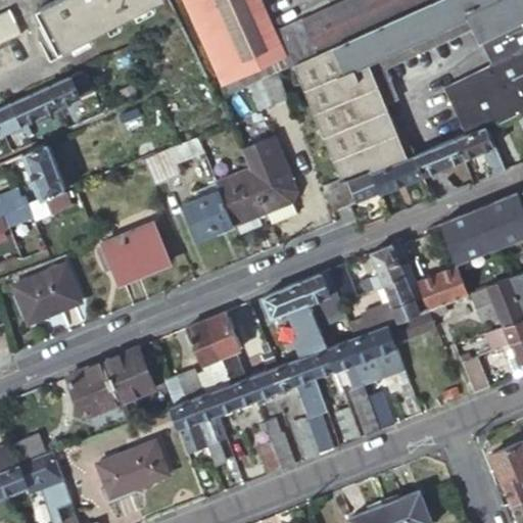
[(151,0),(46,0),(35,6),(56,49),(151,0)]
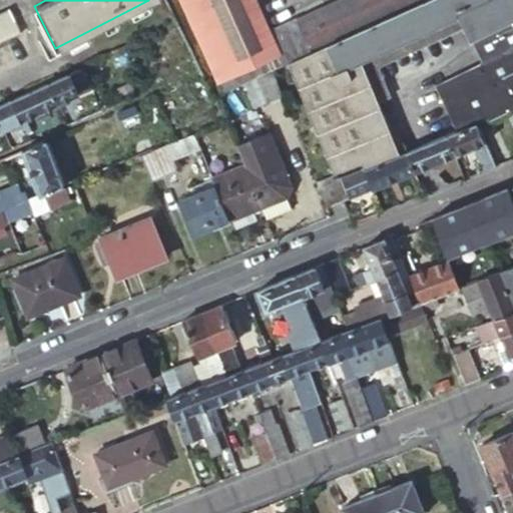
[(199,5),(196,0),(180,0),(186,11),(199,5)]
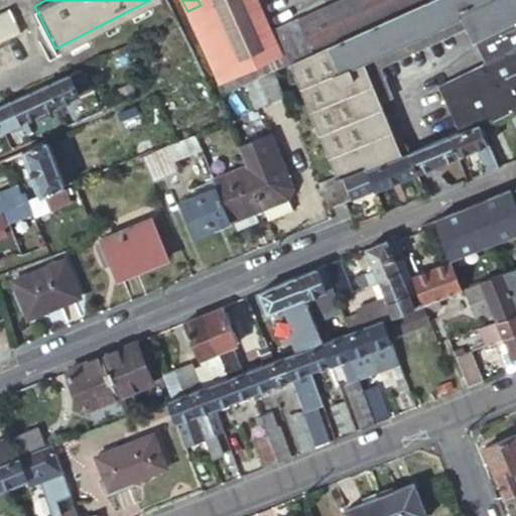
[(258,0),(198,0),(201,5),(187,11),(219,81),(282,50),(273,30),(258,0)]
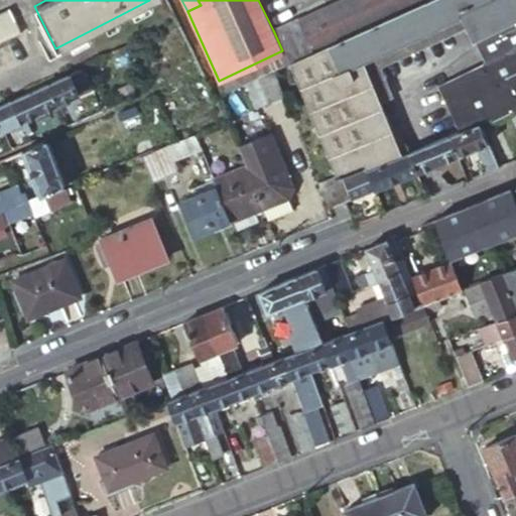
[(515,0),(437,0),(344,40),(315,52),(291,62),(335,176),(337,179),(401,153),(363,61),(464,20),(486,66),(437,88),(456,132),(479,123),(492,118),(500,115),(501,116),(514,110),(515,109),(515,0)]
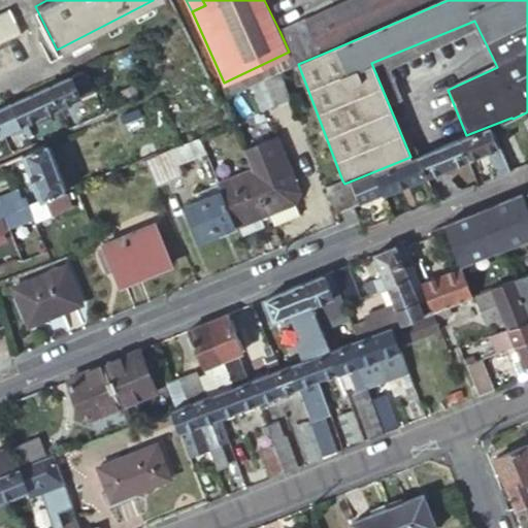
[(448,0),(354,0),(337,7),(352,41),(448,0)]
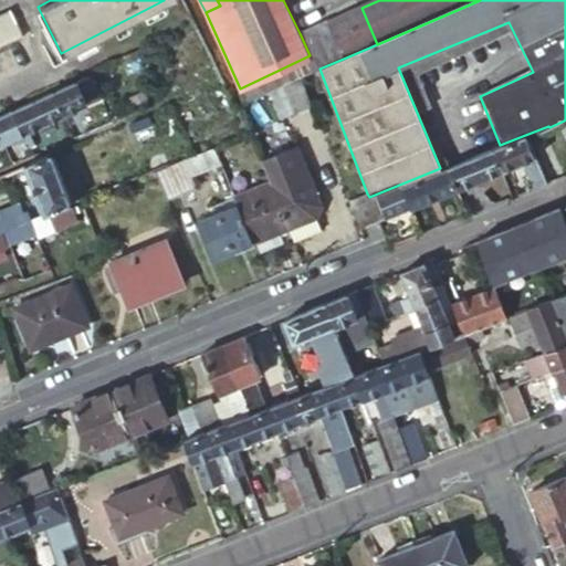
[(377,44),(362,8),(329,21),(346,58),(377,44)]
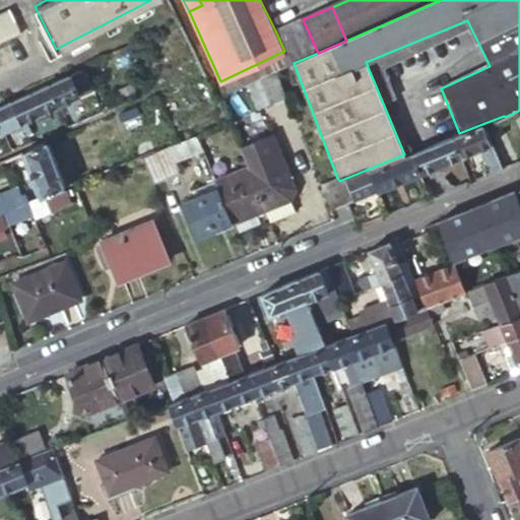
[(9,9),(0,12),(0,43),(20,35),(9,9)]
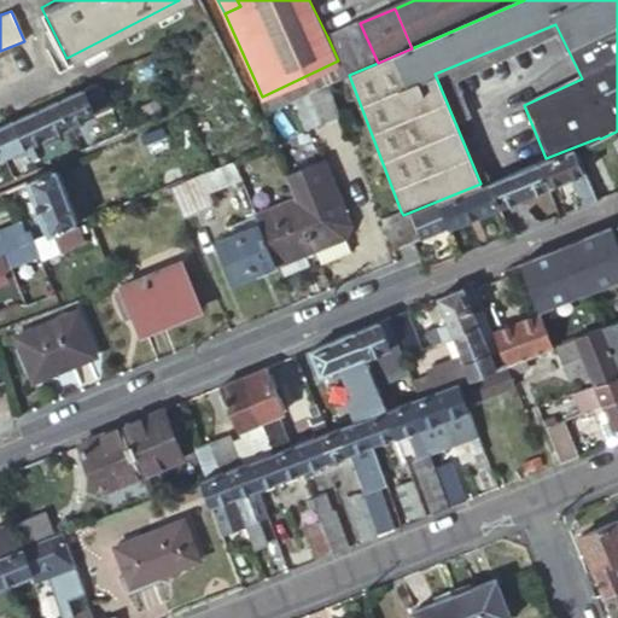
[(360,23),(327,36),(338,60),(344,76),(349,75),(378,63),(360,23)]
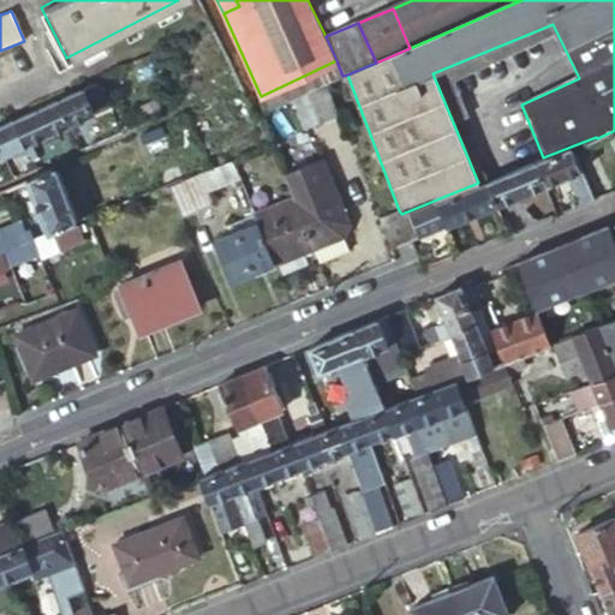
[(336,60),(261,96),(268,111),(293,100),(310,91),(328,83),(338,78),(342,76),(336,60)]
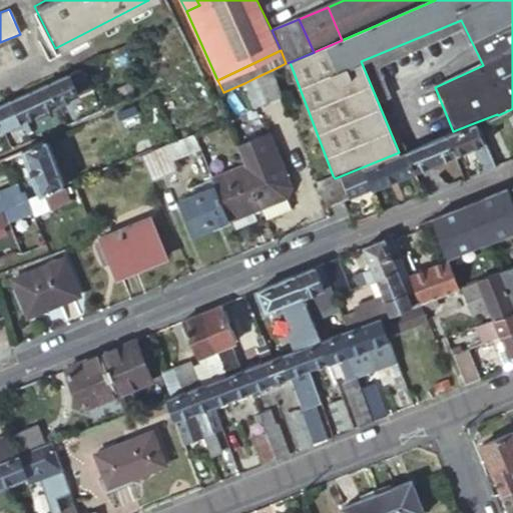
[(89,77),(84,65),(49,81),(57,100),(82,89),(79,82),(89,77)]
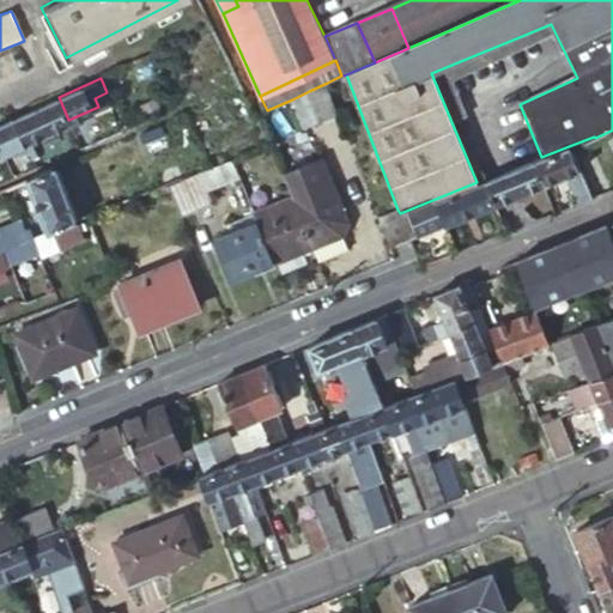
[(327,83),(309,91),(320,122),(339,115),(327,83)]
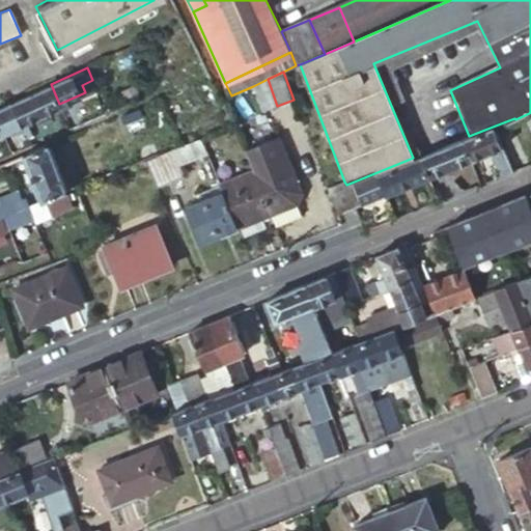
[(268,79),(253,86),(264,110),(277,106),(268,79)]
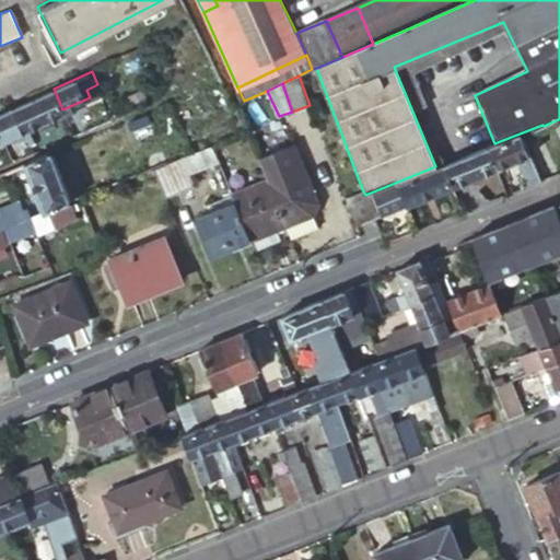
[(62,109),(54,89),(33,97),(43,119),(62,109)]
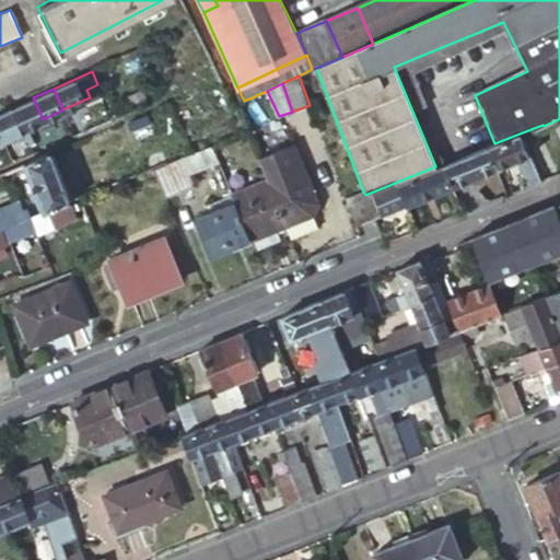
[(43,119),(33,97),(12,107),(22,129),(43,119)]
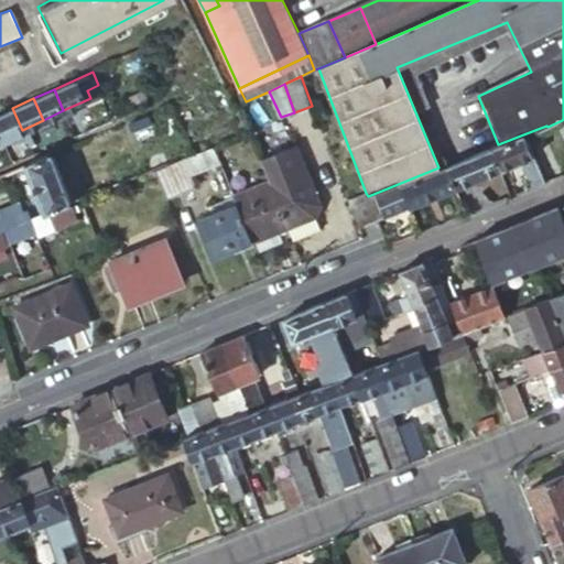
[(22,130),(12,108),(0,114),(0,138),(1,140),(22,130)]
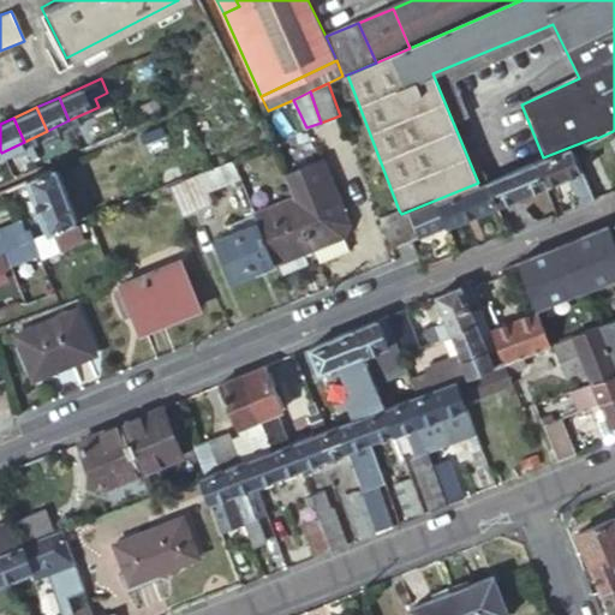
[(156,135),(163,132),(160,123),(153,125),(156,135)]
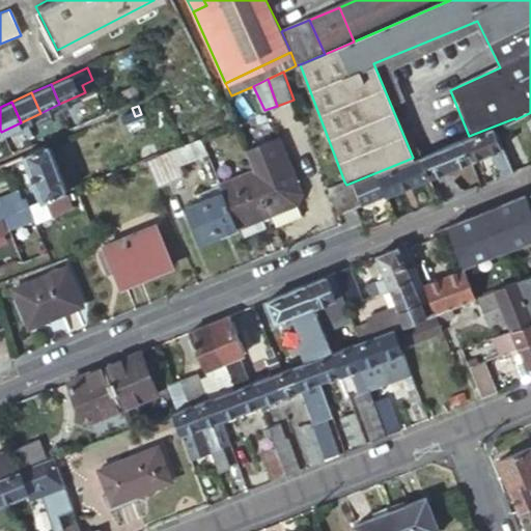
[(129,118),(135,116),(132,108),(126,111),(129,118)]
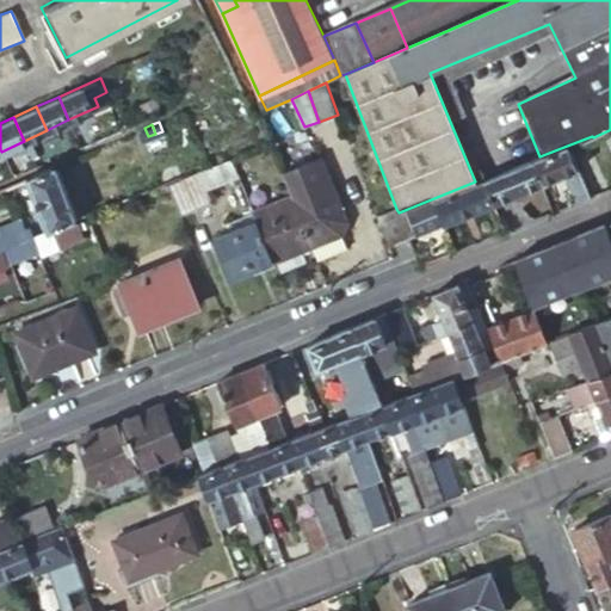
[(137,130),(141,139),(148,136),(144,128),(137,130)]
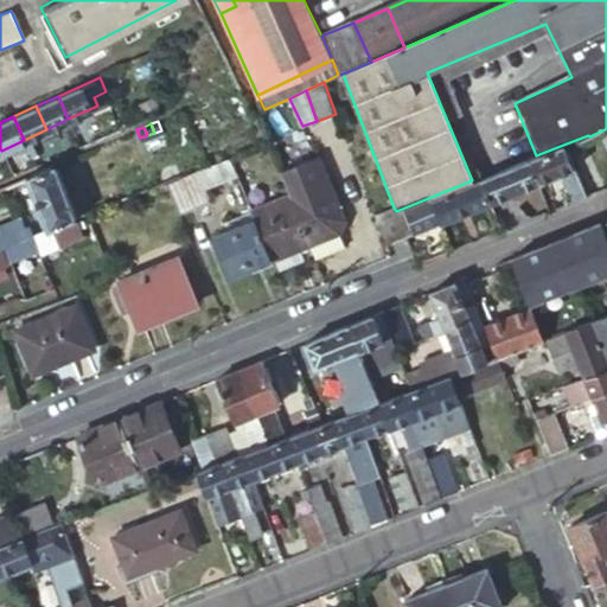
[(606,128),(605,129),(606,135),(606,167),(593,174),(579,139),(563,145),(586,196),(606,186),(606,128)]
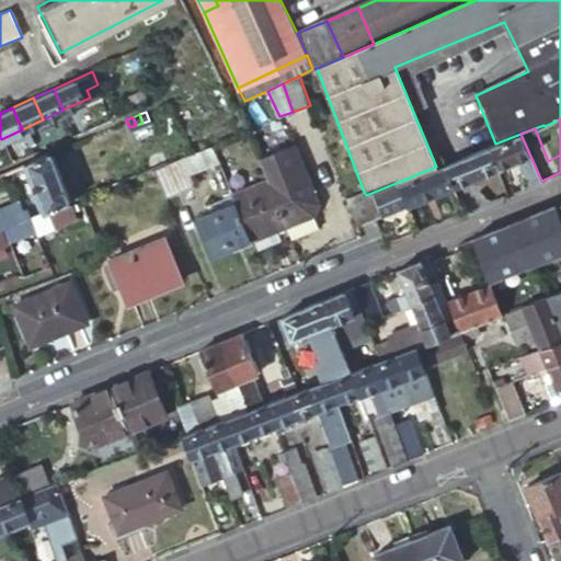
[(544,125),(535,128),(548,161),(560,155),(560,125),(559,119),(545,126),(544,125)]
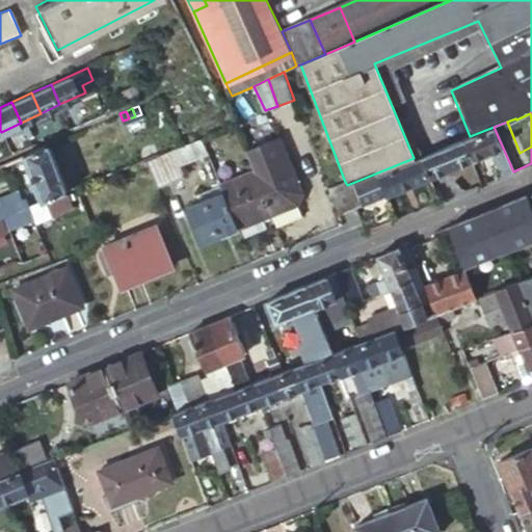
[(145,124),(141,114),(135,116),(129,118),(123,121),(127,131),(145,124)]
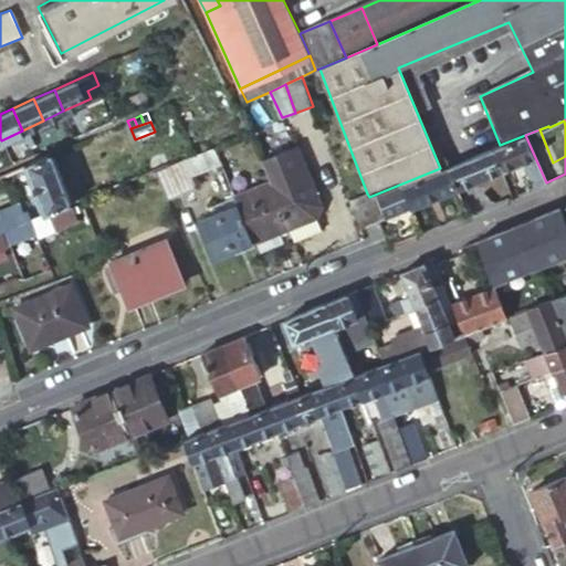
[(525,135),(500,145),(491,148),(500,170),(521,163),(532,189),(546,182),(525,135)]
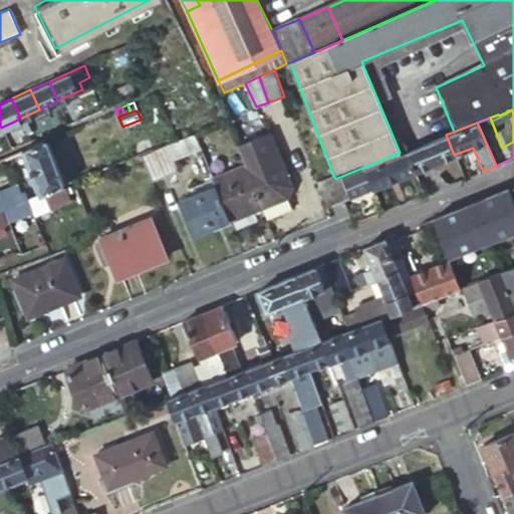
[(199,147),(193,131),(184,135),(190,150),(199,147)]
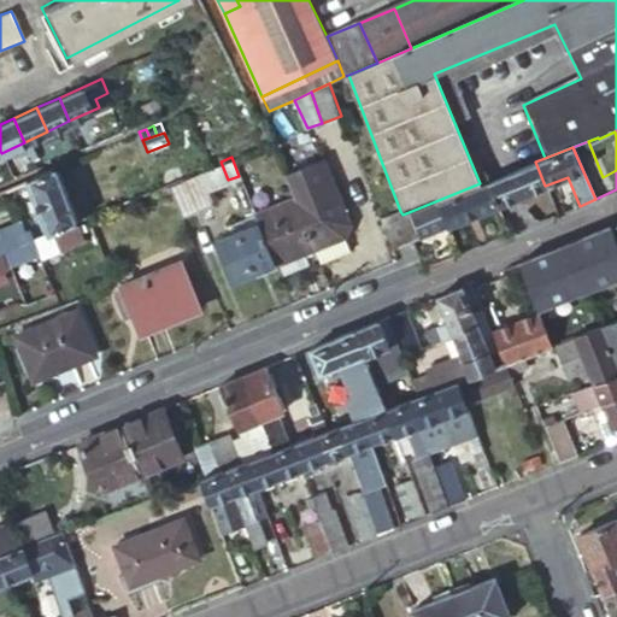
[(221,162),(207,166),(183,176),(170,181),(182,215),(212,203),(207,188),(228,180),(221,162)]
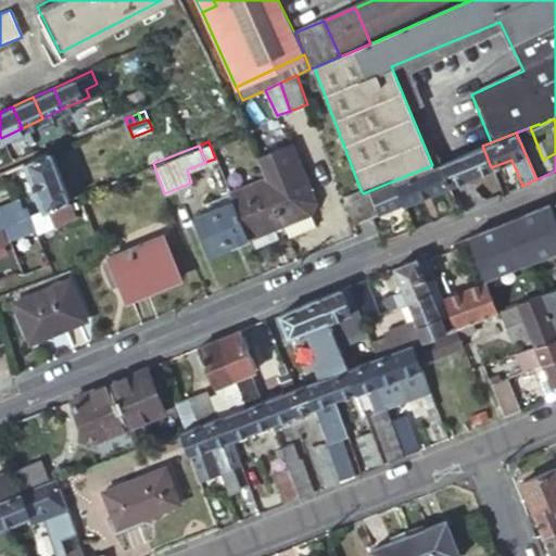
[(491,167),(482,146),(440,163),(449,185),(491,167)]
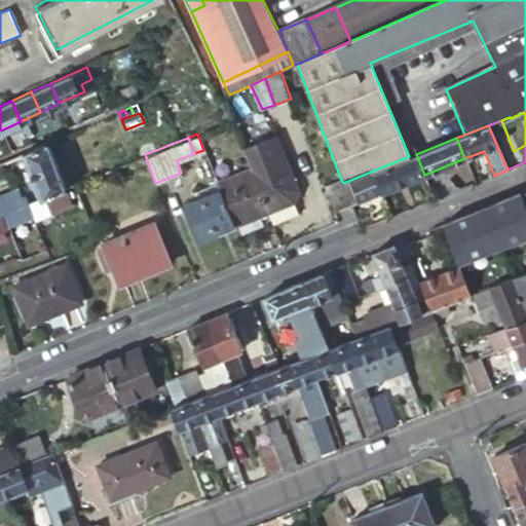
[(145,154),(156,150),(151,139),(138,145),(142,156),(145,154)]
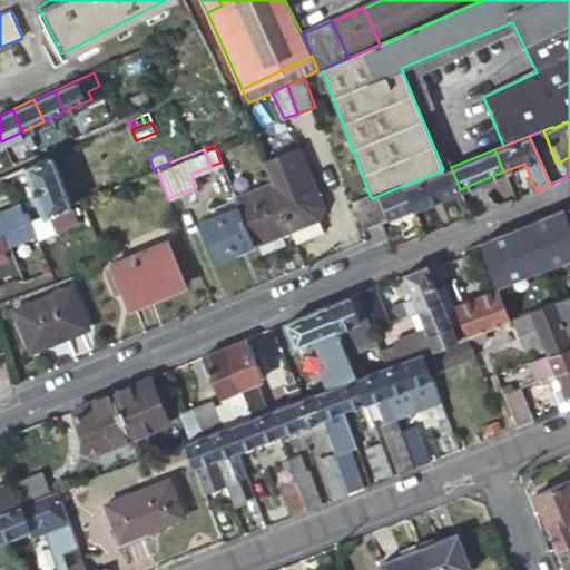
[(72,200),(50,151),(23,164),(45,212),(72,200)]
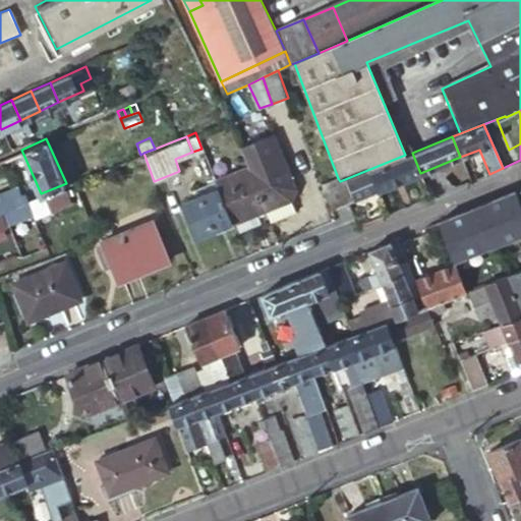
[(322,184),(331,210),(420,173),(412,153),(405,155),(340,181),(338,178),(322,184)]
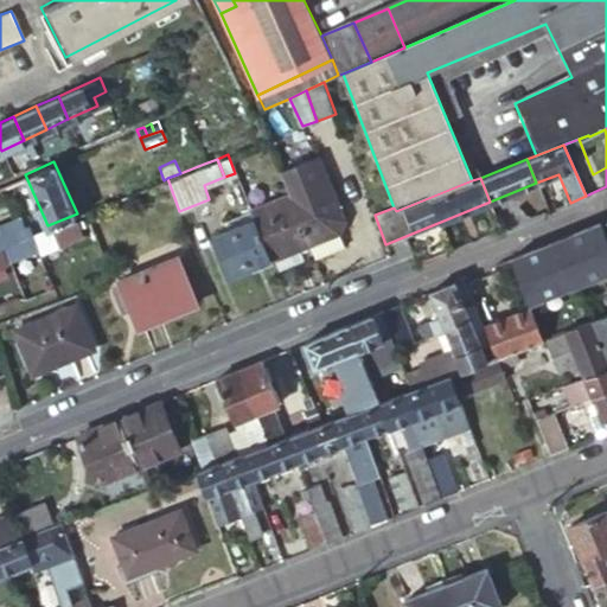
[(327,180),(289,196),(310,246),(338,234),(344,219),(327,180)]
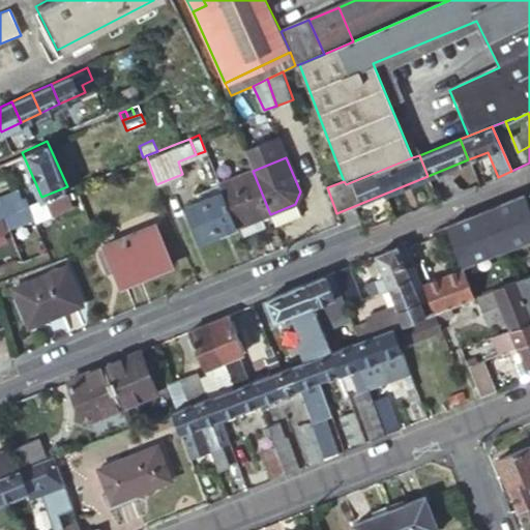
[(270,214),(253,171),(218,185),(222,193),(235,227),(236,229),(240,227),(263,217),(270,214)]
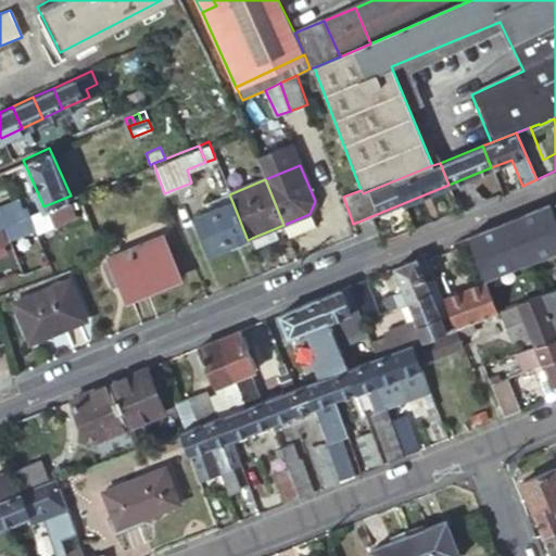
[(0,224),(4,222),(29,212),(25,201),(20,204),(15,194),(0,201),(0,224)]
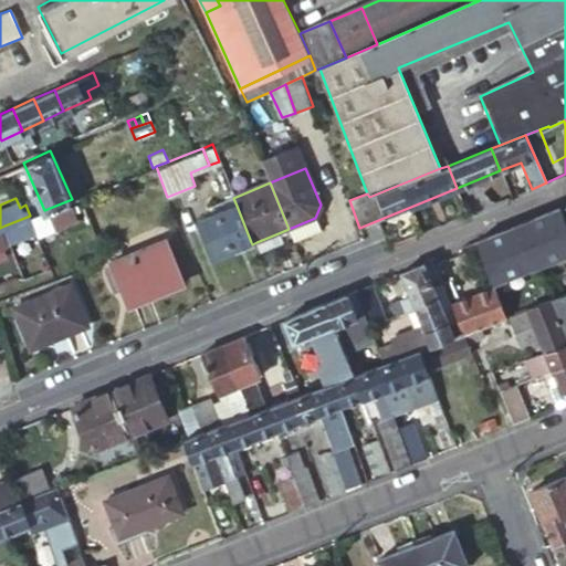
[(233,249),(251,242),(237,206),(198,220),(212,260),(234,251),(233,249)]
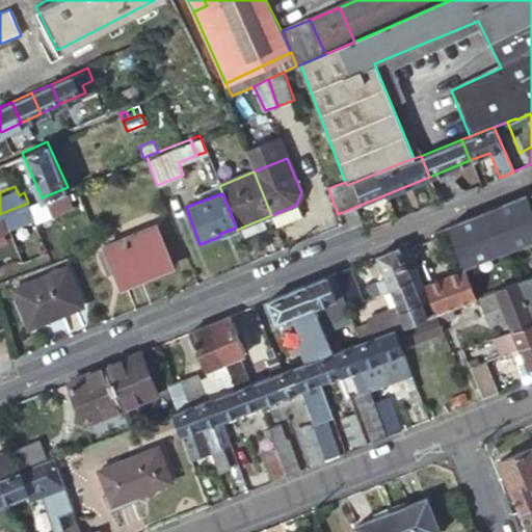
[(54,217),(75,209),(70,195),(49,204),(54,217)]
